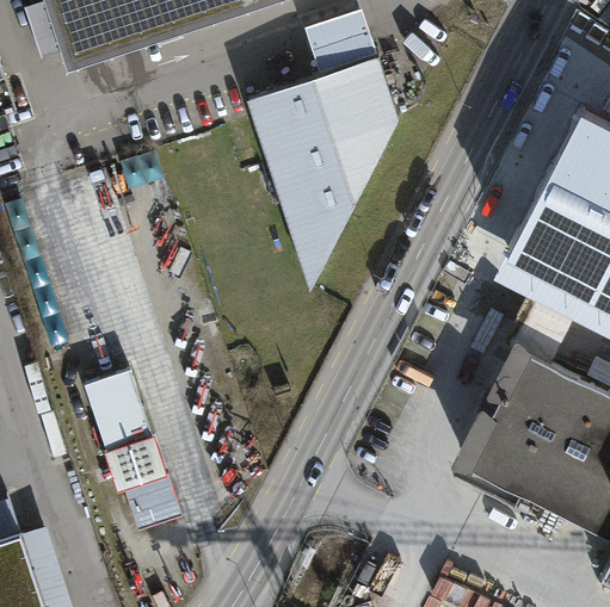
[(38,0),(60,62),(245,0),(38,0)]
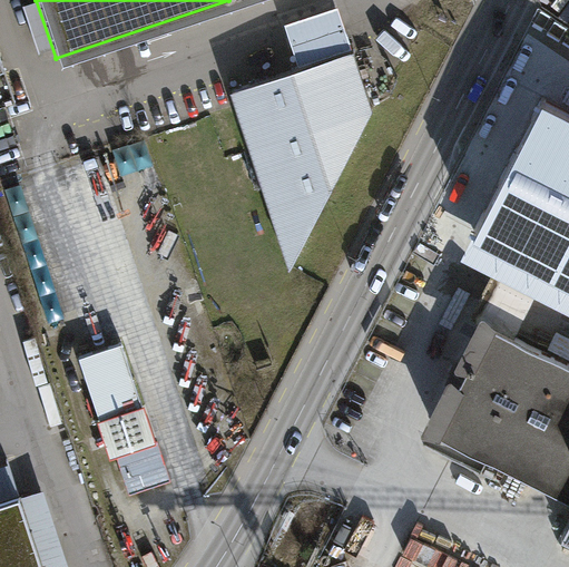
[(337,7),(284,26),(298,66),(352,47),(337,7)]
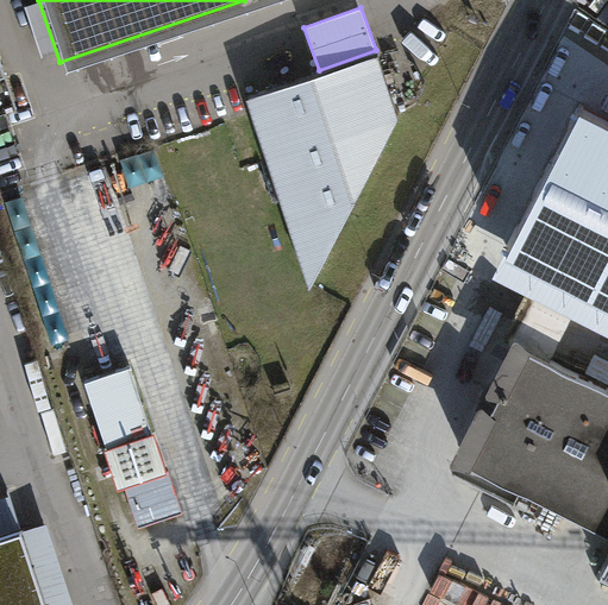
[(307,74),(243,95),(250,115),(309,289),(399,119),(376,50),(319,70),(307,74)]
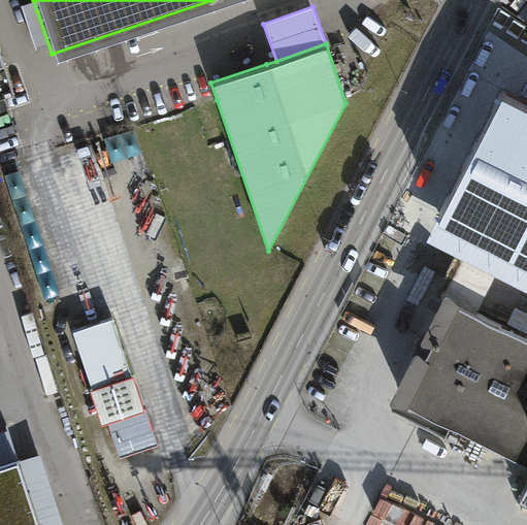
[(526,264),(526,104),(505,94),(440,220),(484,242),(479,253),(500,264),(505,254),(526,264)]
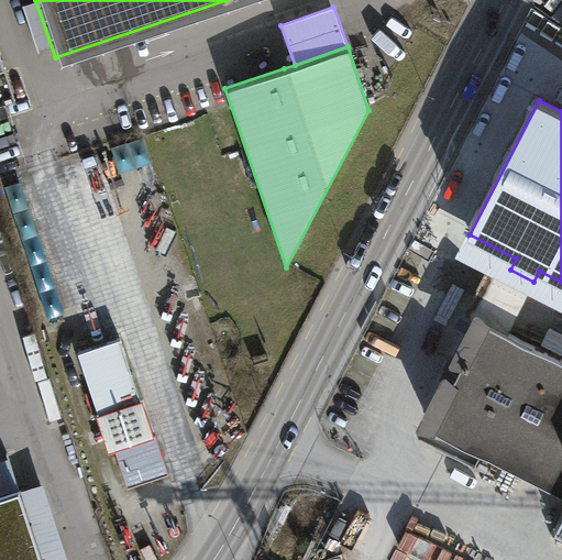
[(482,326),(504,337),(533,282),(510,270),(492,260),(463,315),(482,326)]
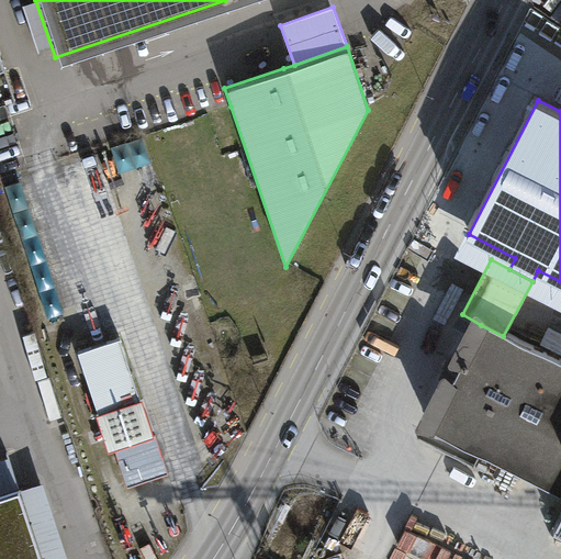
[(560,365),(503,336),(481,325),(428,431),(560,496),(560,526),(557,535),(560,537),(560,365)]
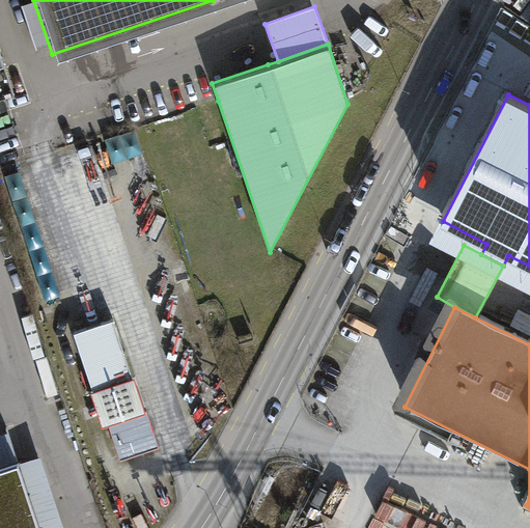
[(107,427),(118,463),(158,450),(145,415),(144,415),(113,324),(73,337),(104,428),(107,427)]
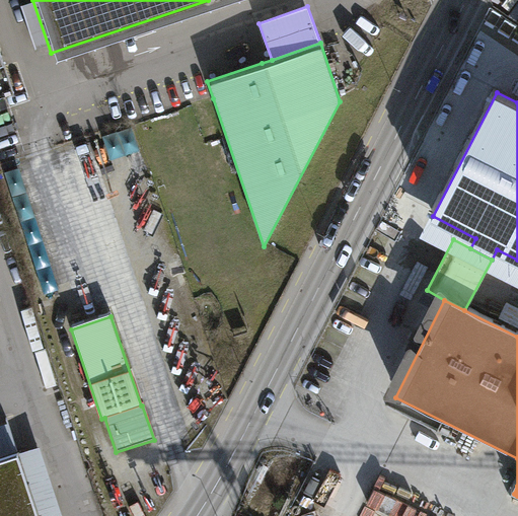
[(33,515),(12,452),(0,456),(0,515),(33,515)]
